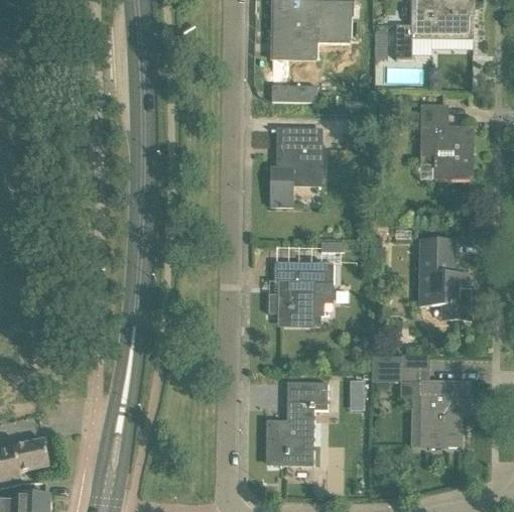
[(272,0),(271,58),(316,58),(317,40),(351,40),(352,1),(303,1),(303,0),(272,0)]
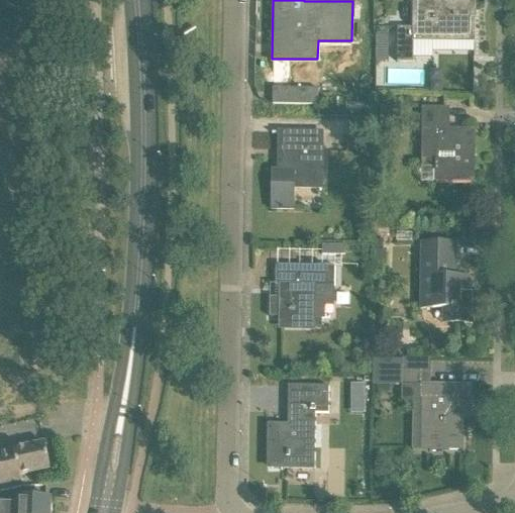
[(411,0),(411,24),(397,24),(396,60),(411,60),(412,38),(474,39),(474,0),(411,0)]
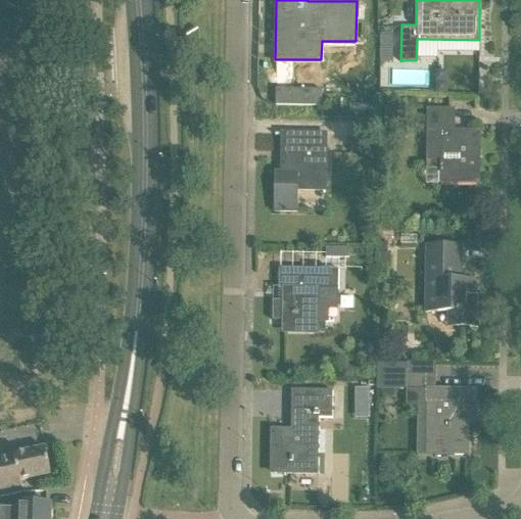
[(321,102),(321,86),(283,85),(275,85),(275,102),(295,102),(321,102)]
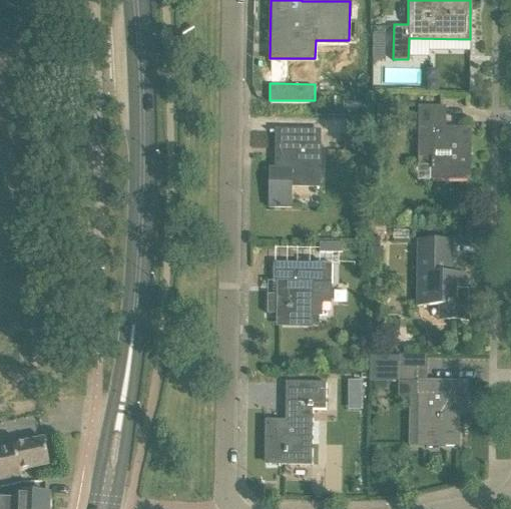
[(469,126),(443,126),(443,106),(444,104),(418,104),(417,157),(431,157),(431,175),(468,177),(469,126)]
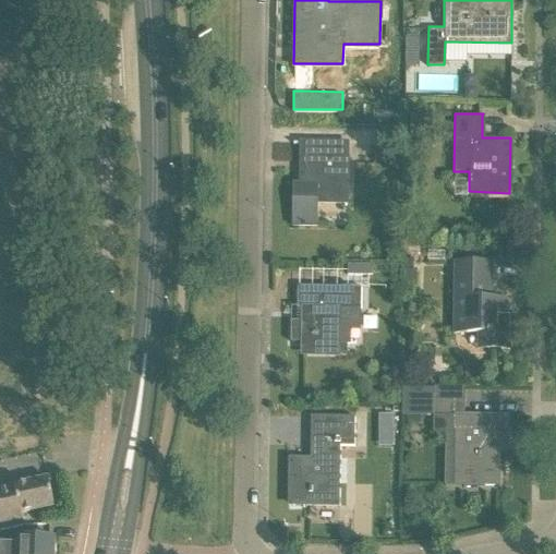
[(374,155),(400,155),(400,119),(374,119),(374,155)]
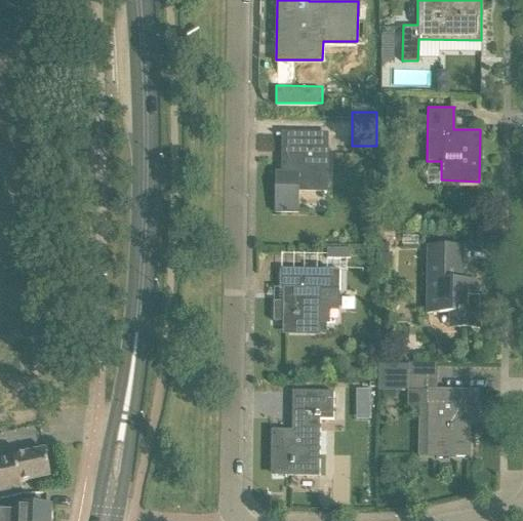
[(280,170),(275,170),(274,209),(298,209),(298,187),(324,187),(325,131),(281,131),(280,170)]
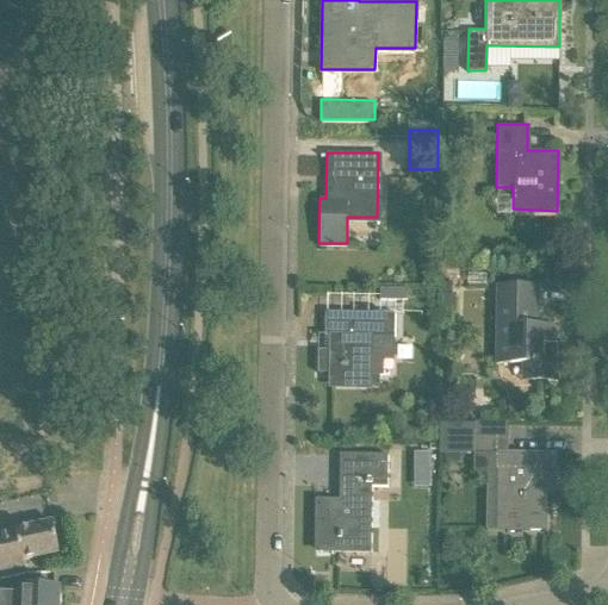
[(557,324),(529,324),(531,303),(537,304),(537,284),(496,282),(496,360),(532,360),(532,378),(554,378),(554,341),(557,341),(557,324)]
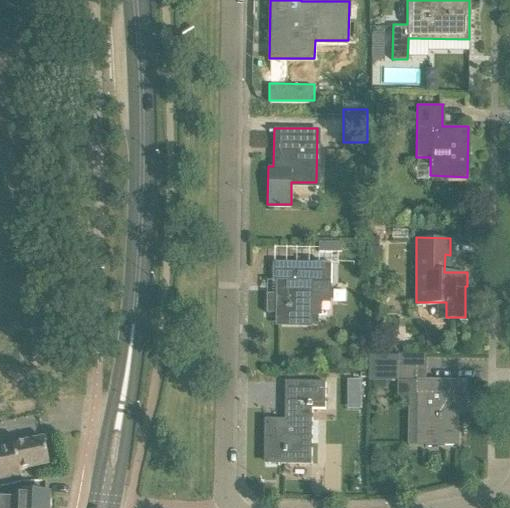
[(327,279),(330,279),(331,260),(272,260),(271,279),(278,279),(278,291),(266,291),(265,311),(278,311),(278,320),(317,320),(317,296),(326,297),(327,279)]
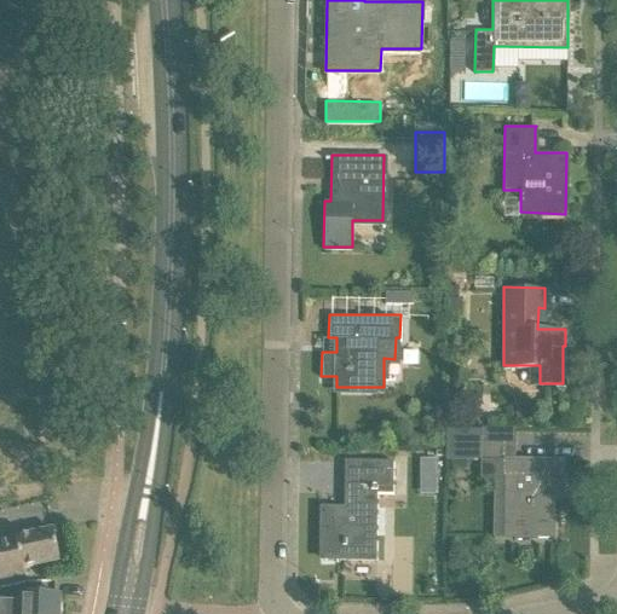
[(480,428),(445,428),(445,457),(480,458),(480,438),(480,428)]
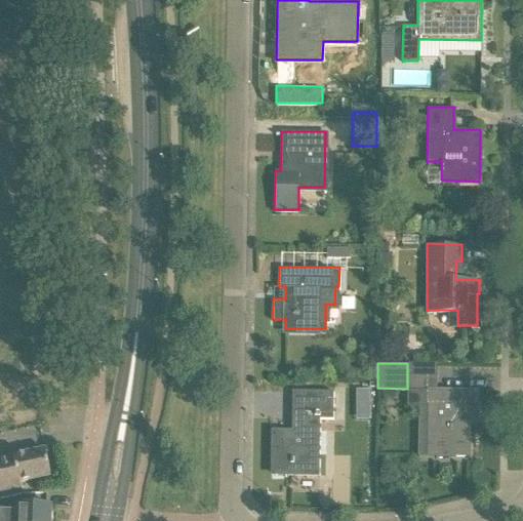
[(469,454),(470,409),(478,409),(478,388),(436,388),(436,372),(407,371),(407,389),(427,389),(426,452),(417,452),(417,453),(434,453),(469,454)]
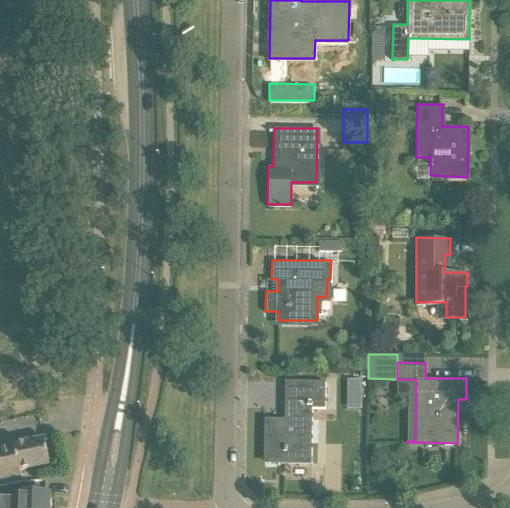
[(345,377),(345,390),(360,390),(360,377),(345,377)]
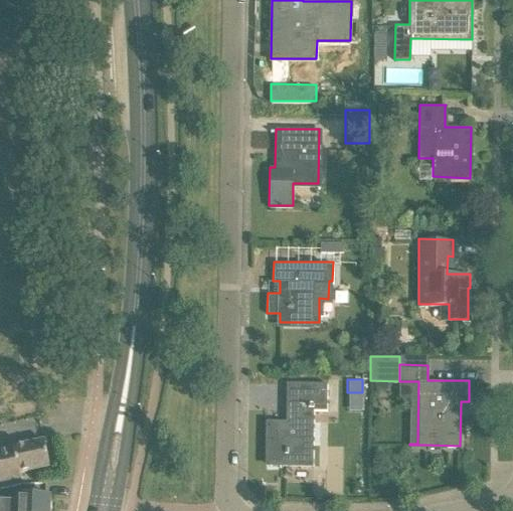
[(313,408),(326,408),(326,382),(287,381),(286,419),(266,419),(265,435),(269,435),(268,463),(312,464),(313,408)]
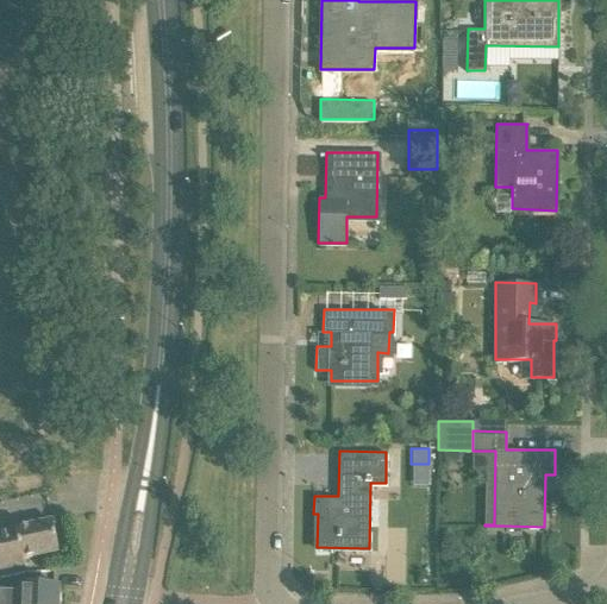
[(58,548),(51,518),(0,529),(0,566),(25,561),(24,555),(58,548)]
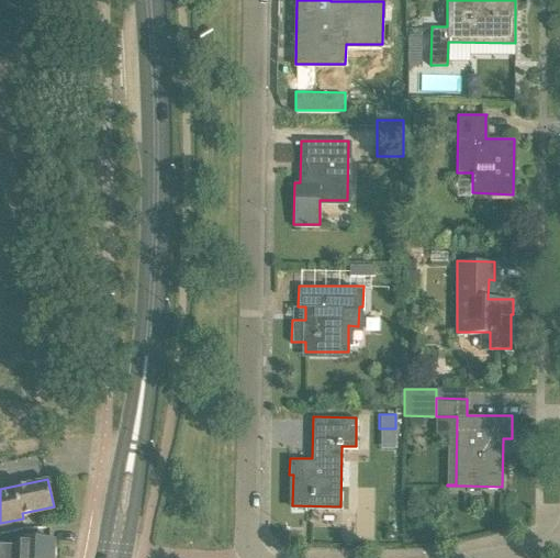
[(0,557),(54,557),(55,540),(19,538),(19,545),(0,544),(0,557)]
